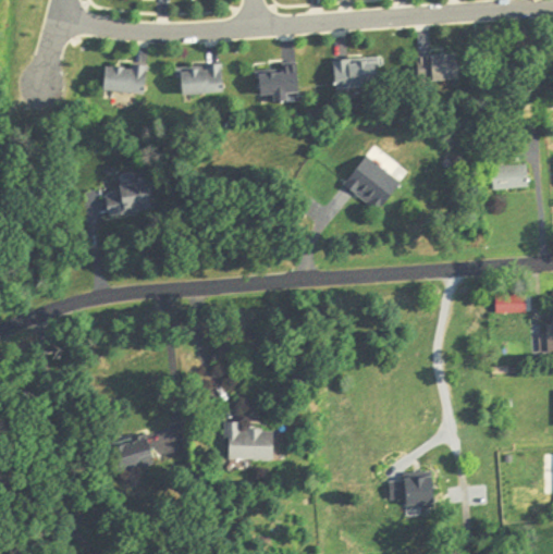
[(458,79),(458,52),(417,53),(417,81),(458,79)]
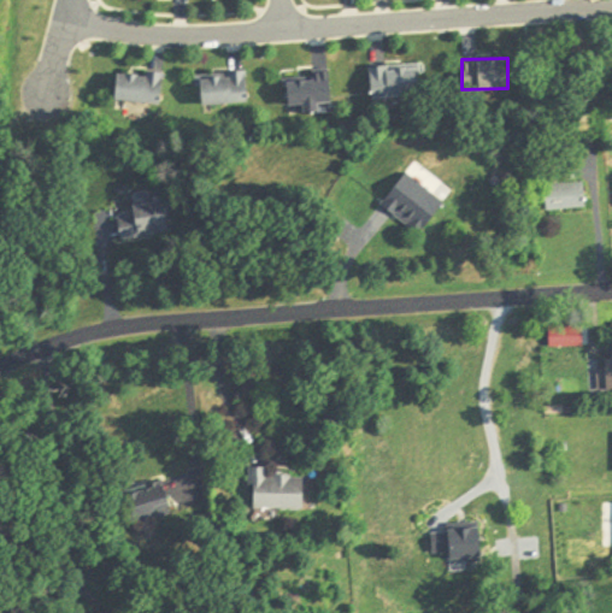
[(368,65),(370,96),(419,93),(417,63),(368,65)]
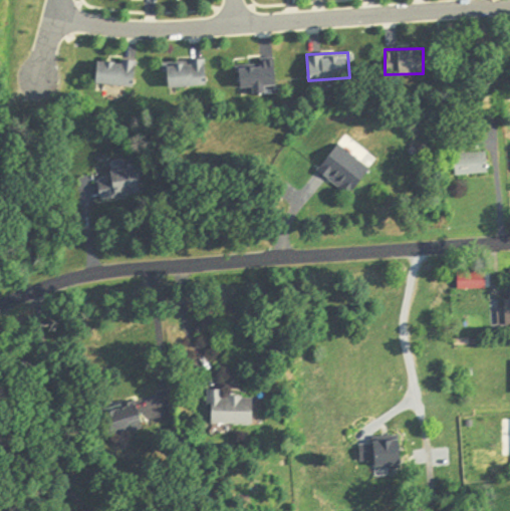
[(274,57),(260,58),(260,65),(239,67),(240,87),(251,87),(252,93),(266,92),(265,86),(276,85),(274,57)]
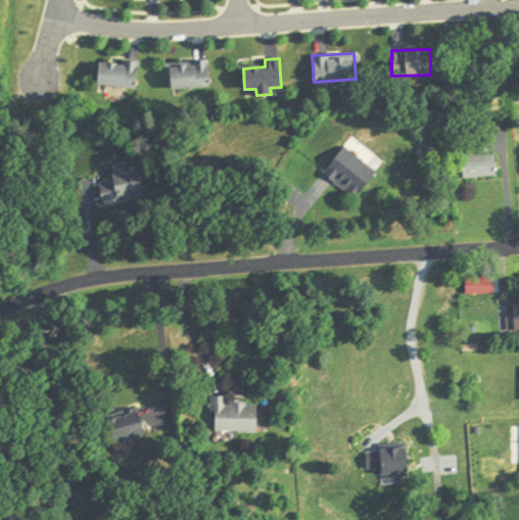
[(137,87),(138,61),(98,59),(96,86),(137,87)]
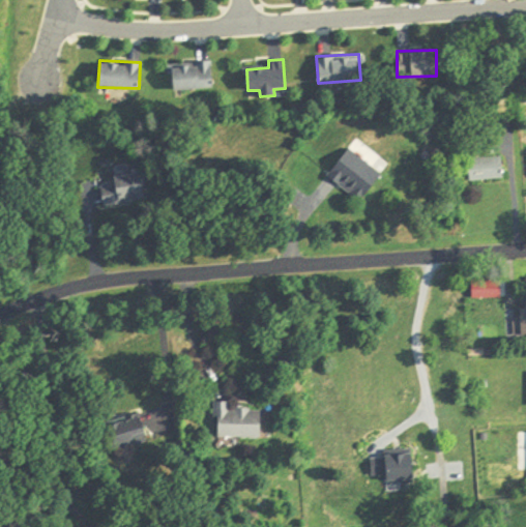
[(211,89),(211,61),(171,62),(171,90),(211,89)]
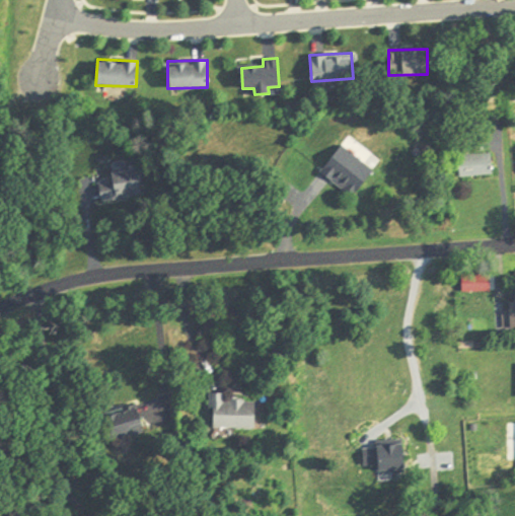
[(319,172),(352,197),(373,168),(355,155),(360,147),(347,137),(319,172)]
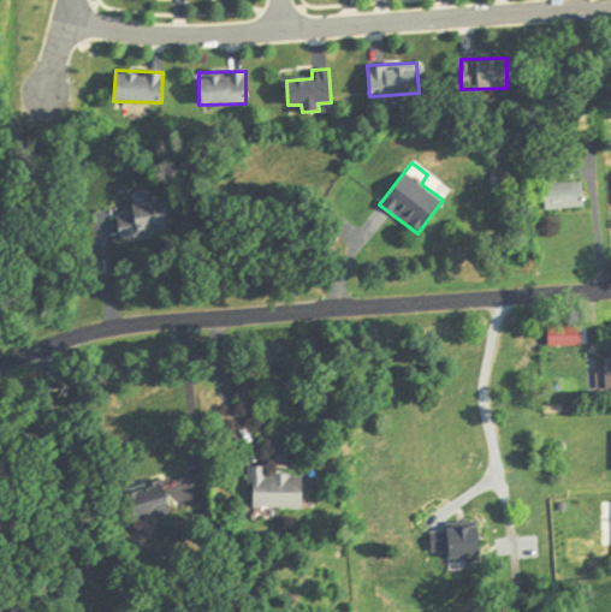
[(544,208),(582,208),(582,182),(544,182),(544,208)]
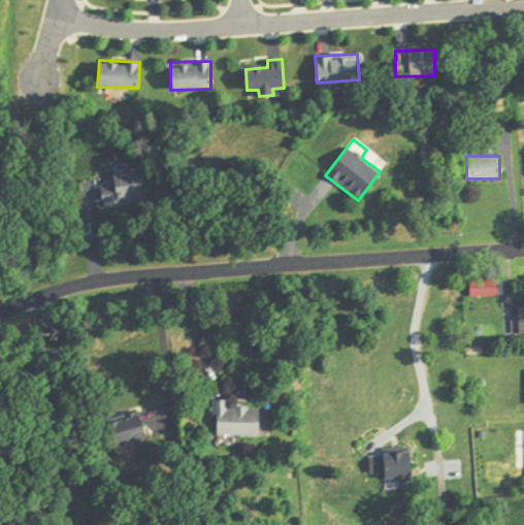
[(143,198),(140,170),(110,174),(111,183),(99,185),(101,203),(143,198)]
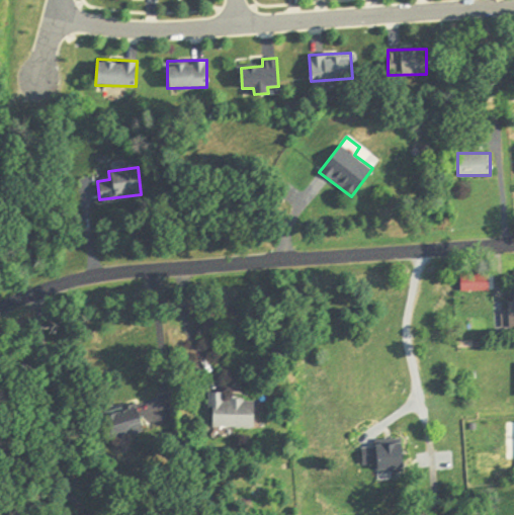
[(500,328),(513,327),(513,299),(506,299),(506,309),(500,309),(500,328)]
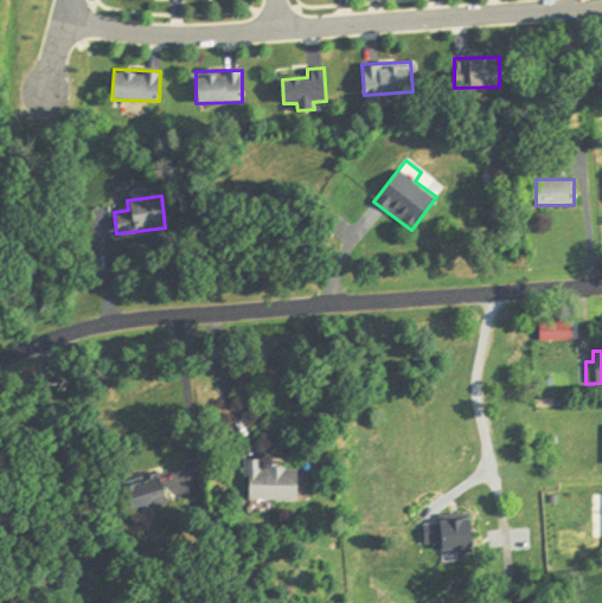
[(244,500),(296,500),(298,462),(245,461),(244,500)]
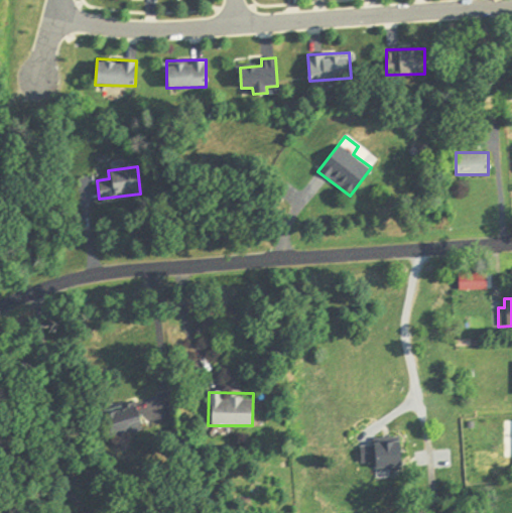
[(127,403),(108,420),(121,435),(140,418),(127,403)]
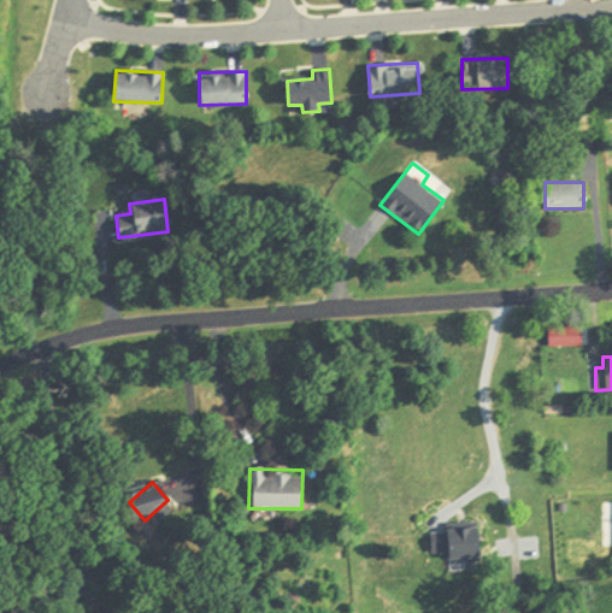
[(480,559),(480,528),(429,528),(429,550),(447,550),(447,559),(480,559)]
